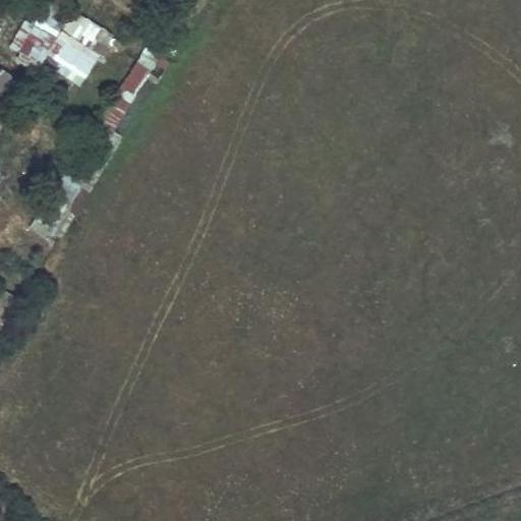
[(61,29),(73,10),(59,2),(47,20),(61,29)]
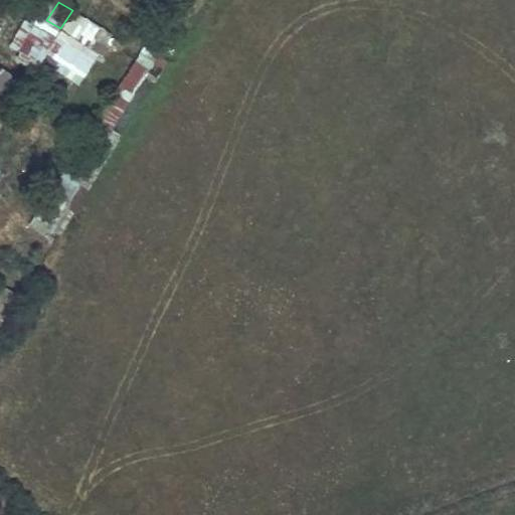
[(72,10),(60,28),(106,56),(117,38),(72,10)]
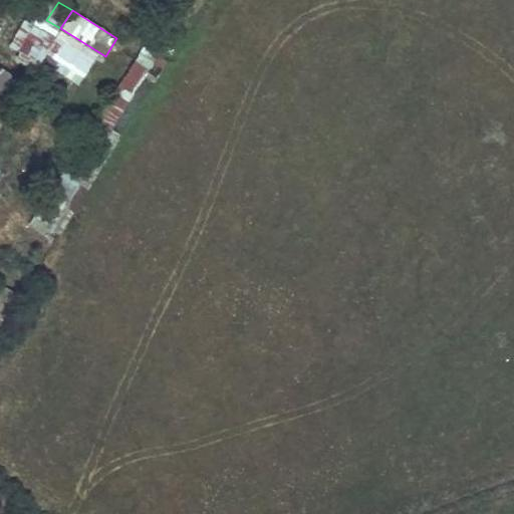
[(32,74),(55,37),(25,18),(8,45),(20,53),(14,62),(32,74)]
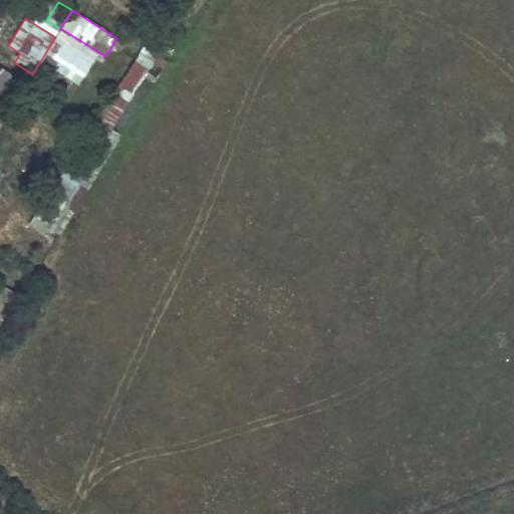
[(0,110),(4,112),(24,79),(0,64),(0,34),(3,29),(0,28),(0,110)]
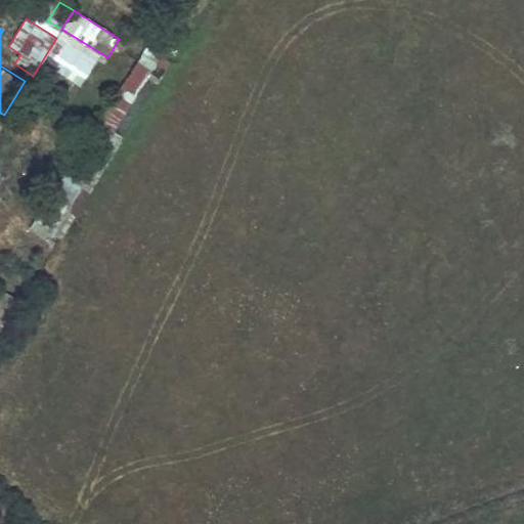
[(160,74),(168,60),(145,46),(35,220),(52,230),(149,78),(155,82),(160,74)]
